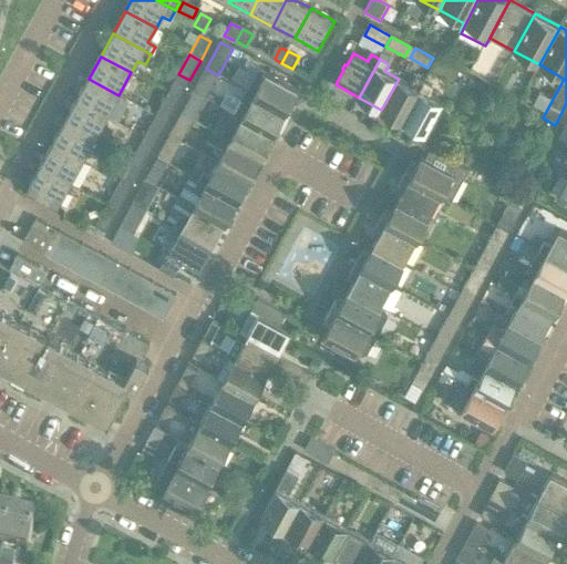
[(461,72),(437,59),(431,72),(454,84),(461,72)]
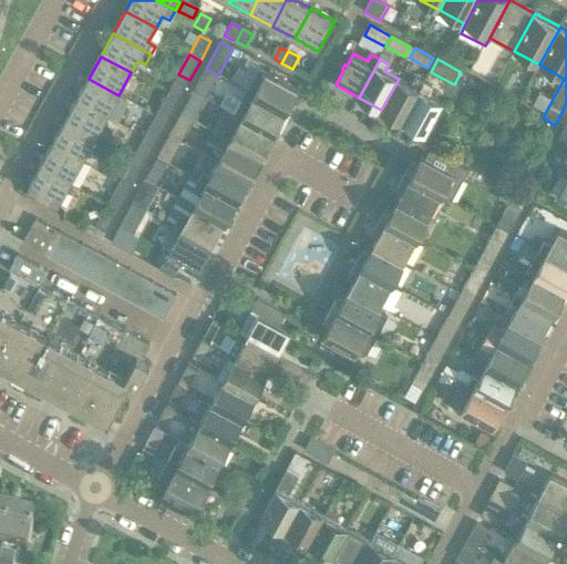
[(247,92),(285,112),(297,90),(284,83),(285,81),(279,78),(281,73),(270,68),(267,74),(250,64),(245,74),(237,70),(230,82),(247,92)]
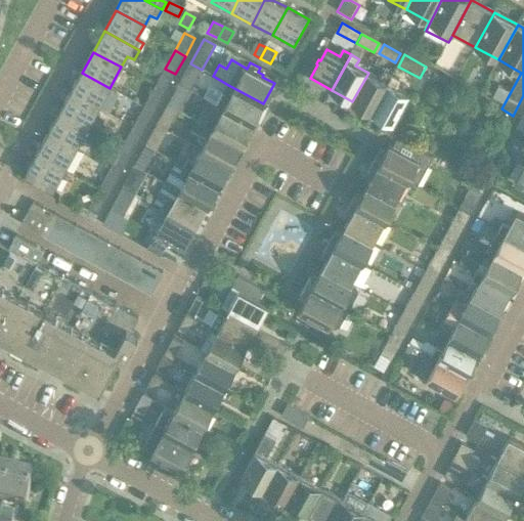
[(202,70),(190,63),(179,85),(190,91),(202,70)]
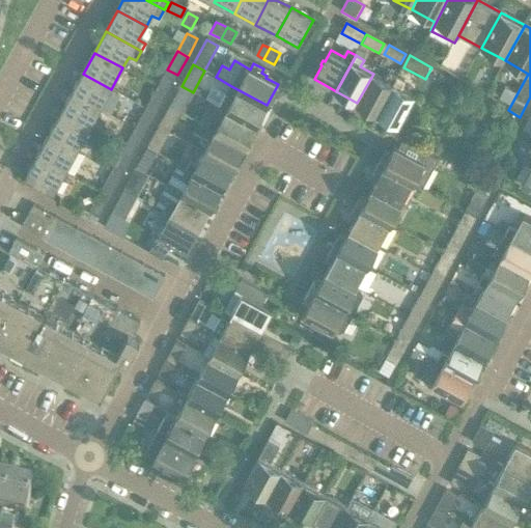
[(158,87),(168,93),(177,75),(167,70),(158,87)]
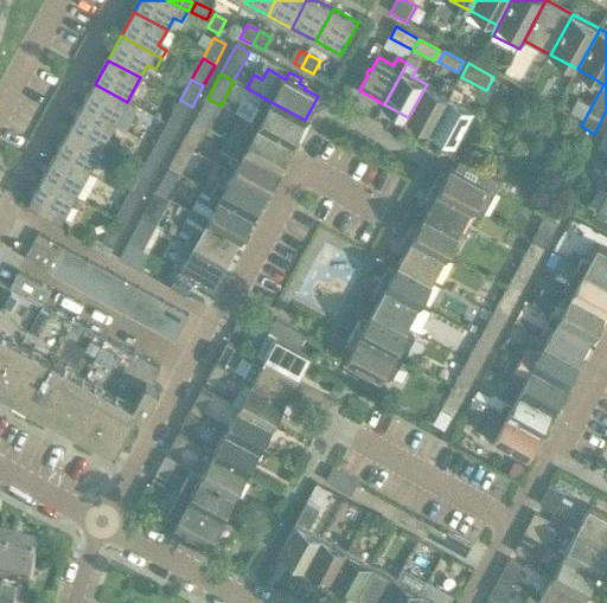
[(114,126),(127,102),(95,84),(82,108),(114,126)]
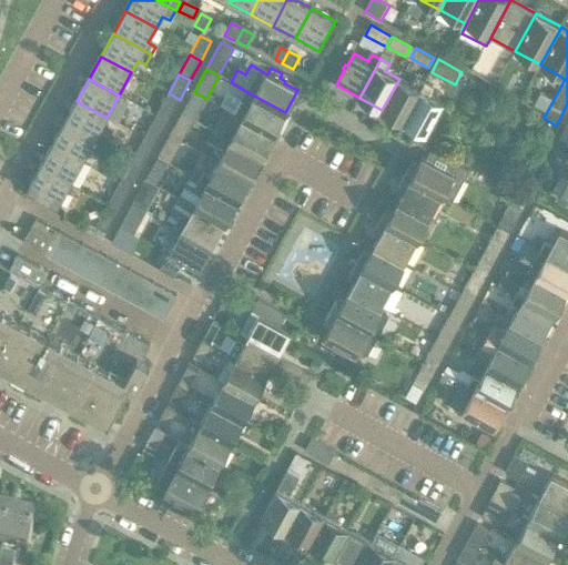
[(382,110),(404,122),(425,83),(417,79),(413,86),(399,79),(382,110)]
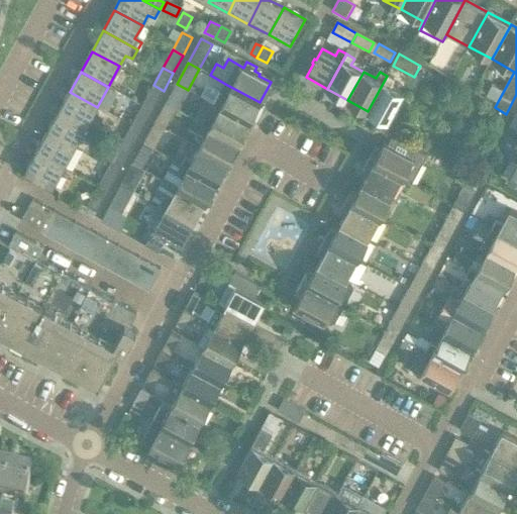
[(387,76),(368,111),(389,122),(395,110),(397,111),(400,105),(399,104),(404,94),(392,87),(396,80),(387,76)]
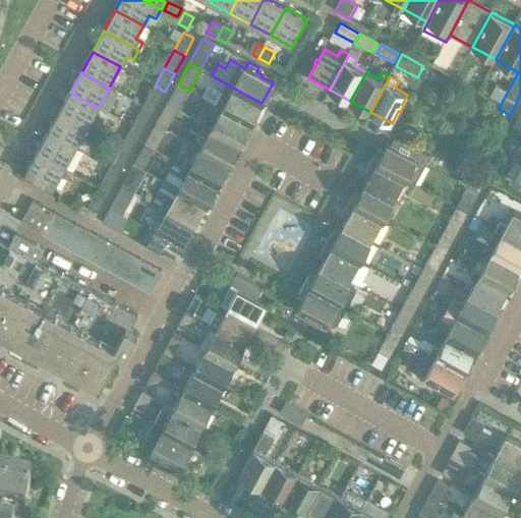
[(189,91),(178,84),(167,104),(178,110),(189,91)]
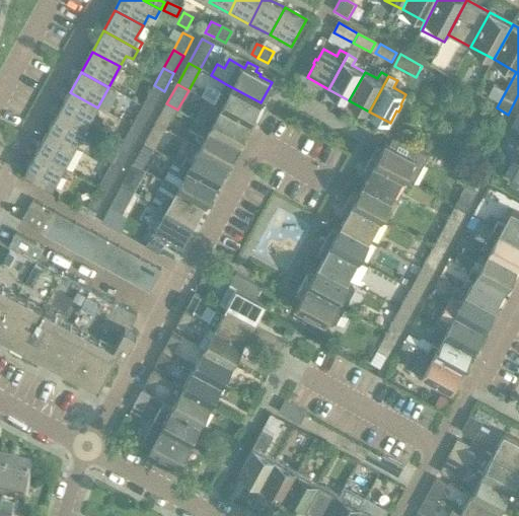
[(249,123),(261,102),(226,84),(215,104),(222,108),(249,123)]
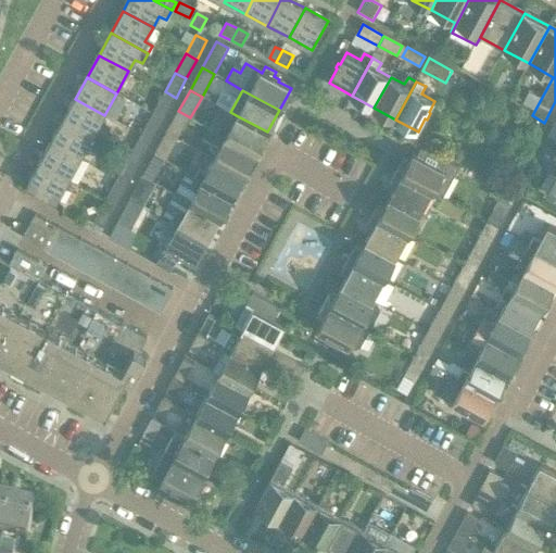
[(154,111),(165,116),(176,98),(165,91),(154,111)]
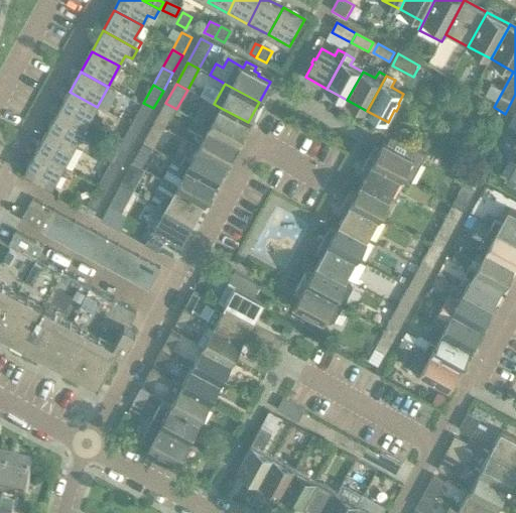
[(86,127),(97,107),(70,92),(58,112),(86,127)]
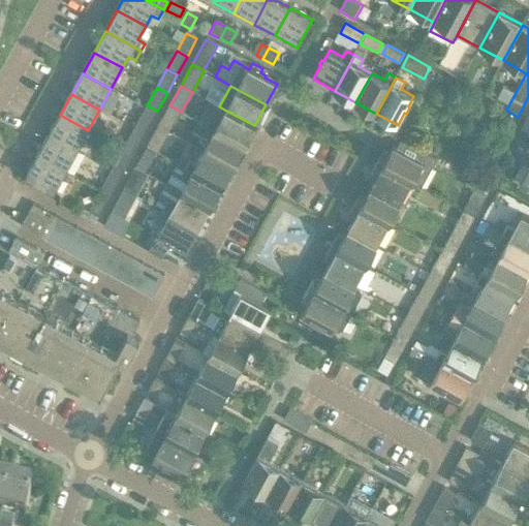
[(137,123),(147,129),(157,111),(147,105),(137,123)]
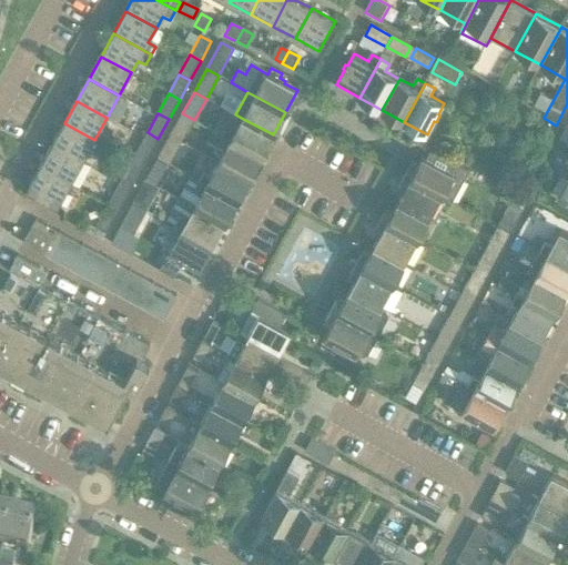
[(194,120),(182,113),(169,137),(182,143),(194,120)]
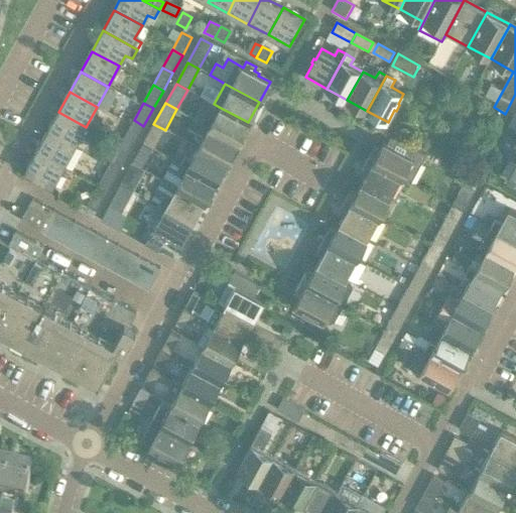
[(237,142),(248,122),(221,108),(215,120),(207,116),(198,111),(192,118),(237,142)]
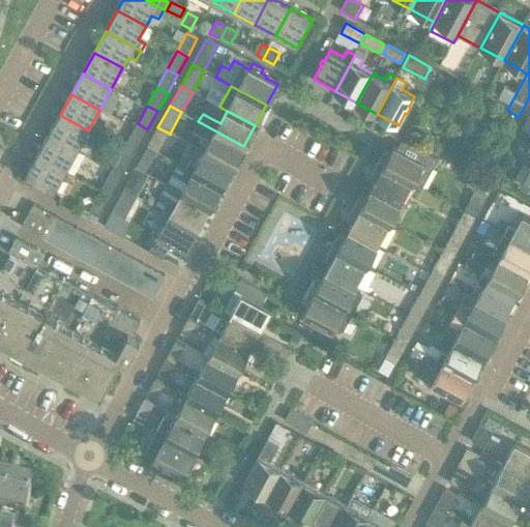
[(77,151),(88,130),(60,115),(49,136),(77,151)]
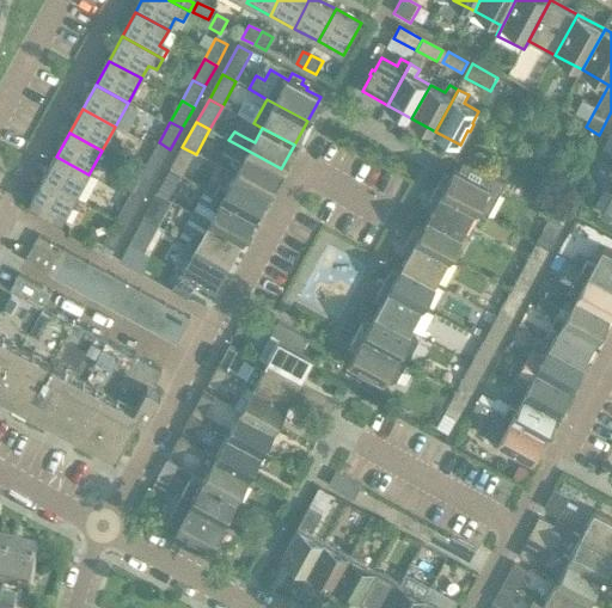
[(269,192),(281,169),(228,140),(224,151),(244,161),(236,176),(269,192)]
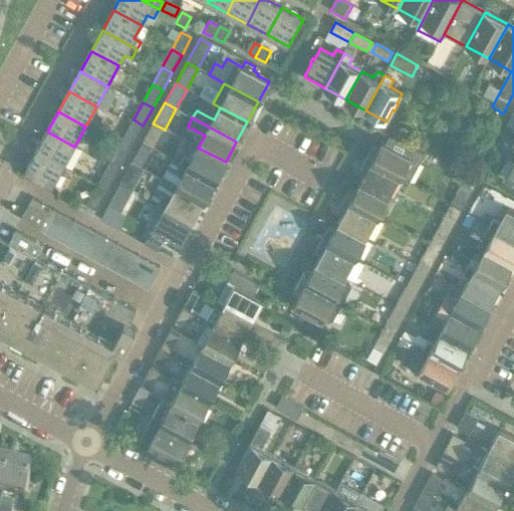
[(123,138),(134,143),(143,125),(134,119),(123,138)]
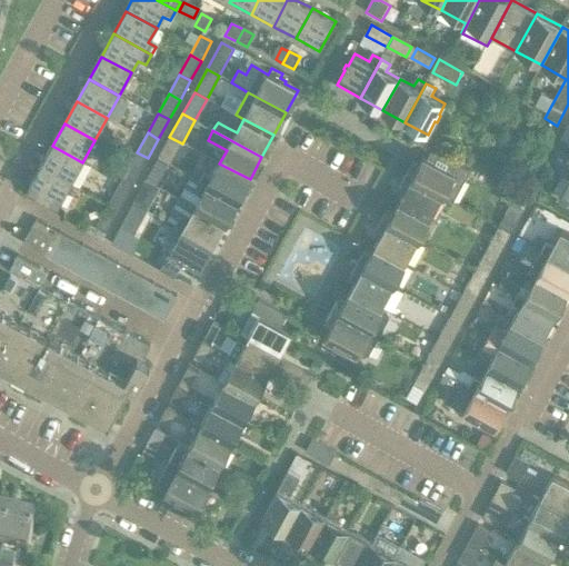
[(182,144),(169,137),(157,160),(169,167),(182,144)]
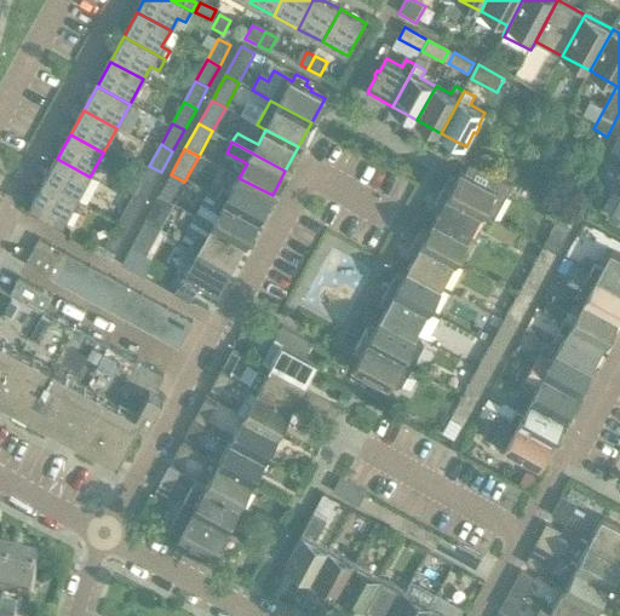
[(76,201),(90,177),(57,159),(44,183),(76,201)]
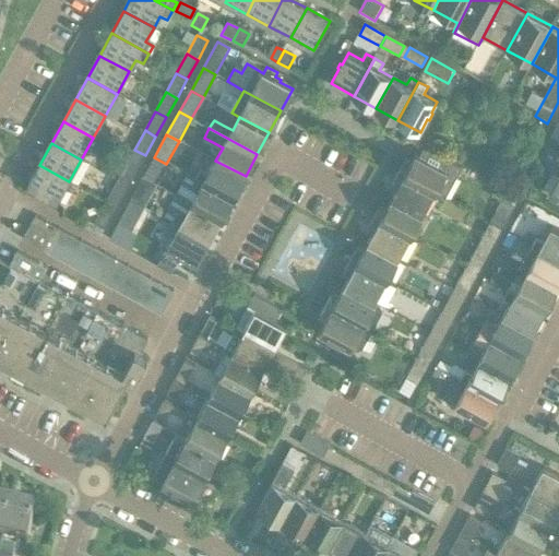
[(433,194),(444,200),(461,169),(424,149),(419,157),(416,155),(409,168),(402,165),(396,175),(433,194)]
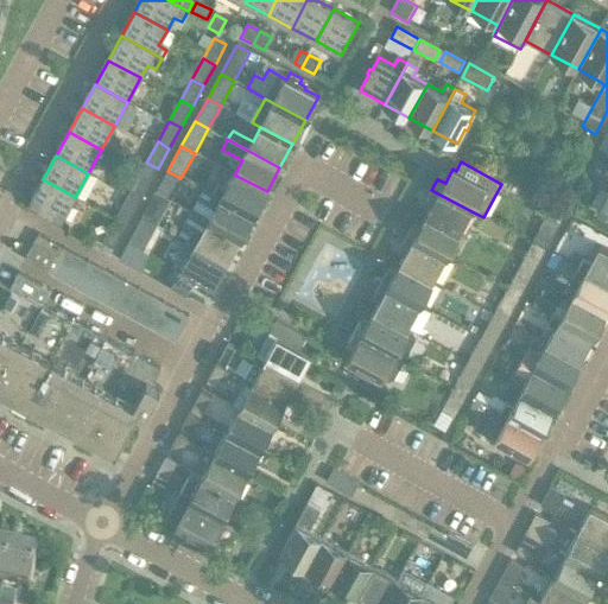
[(135,183),(146,190),(158,169),(146,163),(135,183)]
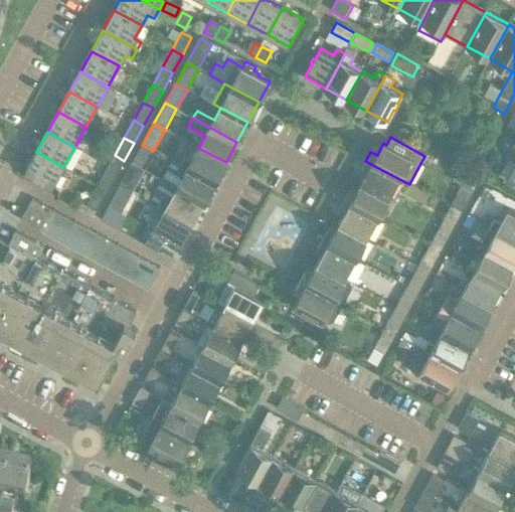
[(502,150),(500,155),(512,161),(514,155),(514,150),(505,145),(502,150)]
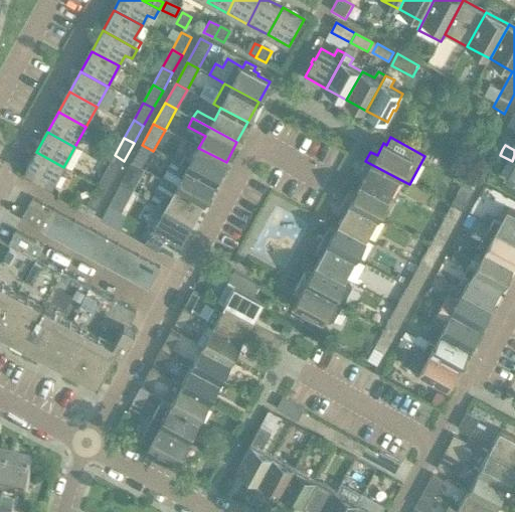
[(133,164),(141,169),(150,152),(142,147),(133,164)]
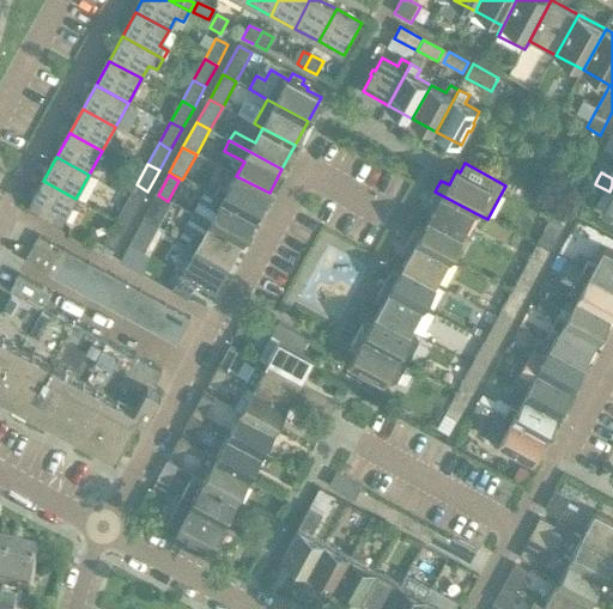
[(255,218),(269,193),(236,176),(228,190),(219,187),(214,195),(255,218)]
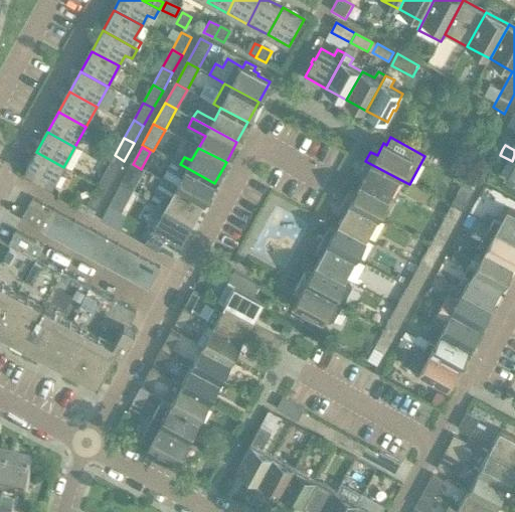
[(63,167),(36,152),(24,173),(52,188),(63,167)]
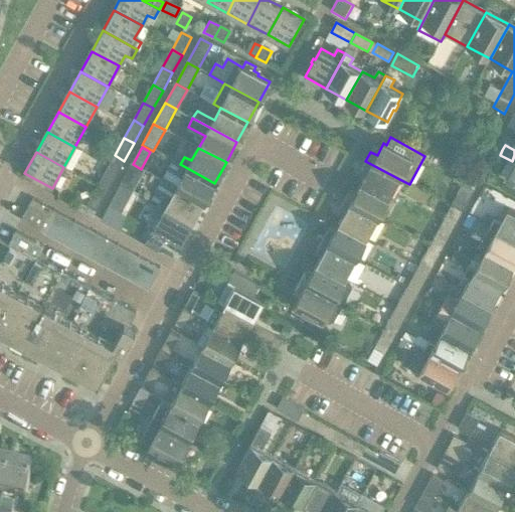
[(105,173),(115,178),(124,161),(115,155),(105,173)]
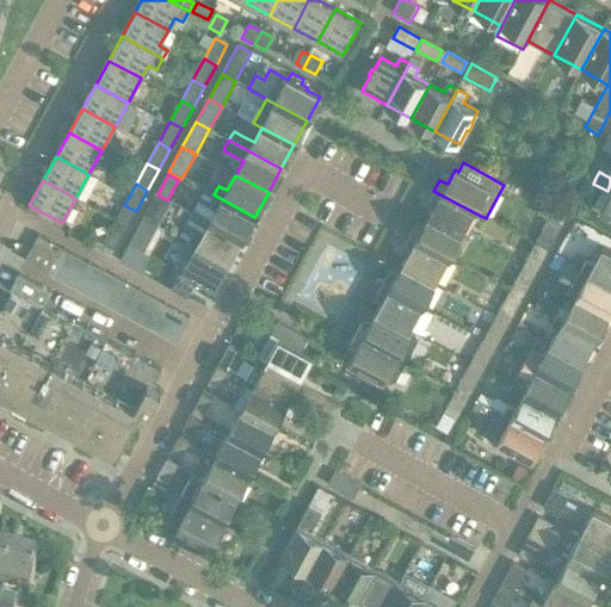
[(209,223),(242,241),(254,217),(214,194),(203,189),(198,199),(204,203),(202,206),(196,204),(191,214),(209,223)]
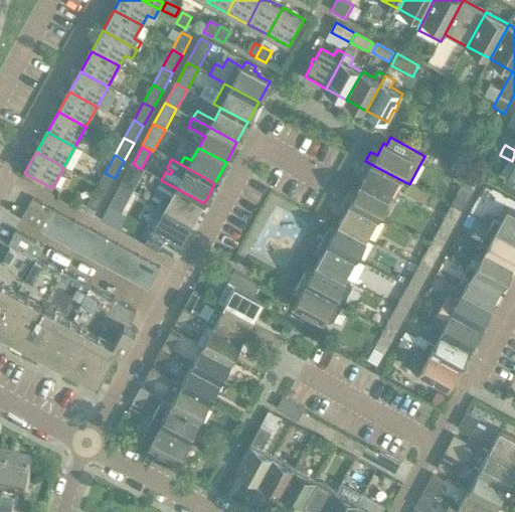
[(388,199),(399,179),(365,161),(361,170),(367,173),(361,184),(388,199)]
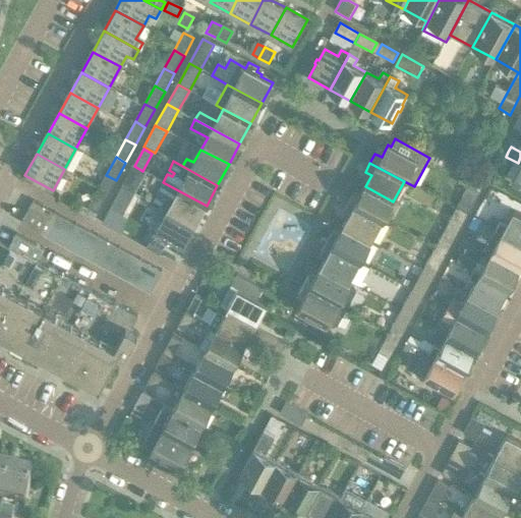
[(142,171),(134,166),(122,187),(131,191),(142,171)]
